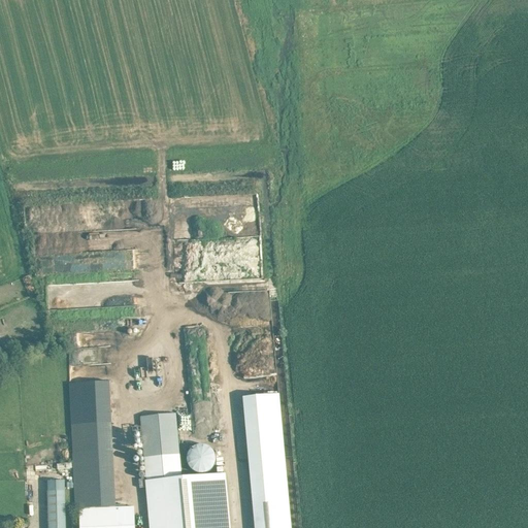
[(37,272),(30,274),(33,286),(40,284),(37,272)]
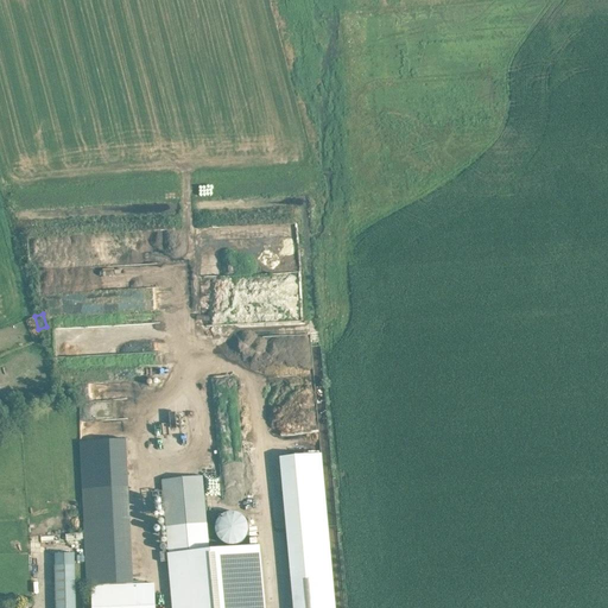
[(134,582),(128,486),(126,439),(80,443),(82,488),(88,588),(90,588),(144,584),(144,581),(134,582)]
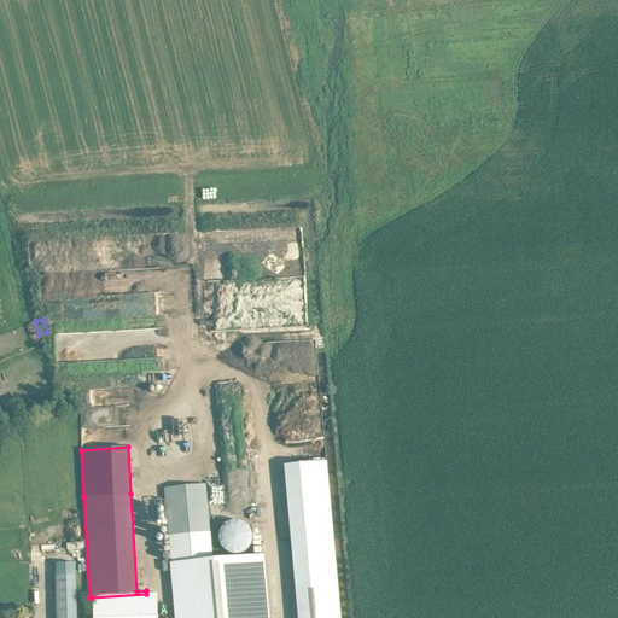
[(340,617),(326,461),(285,465),(298,617),(340,617)]
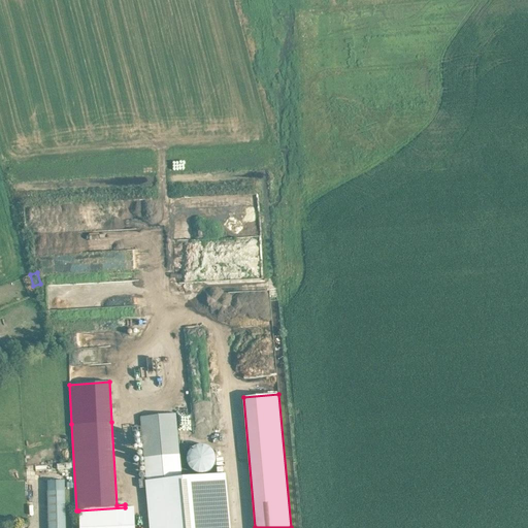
[(147,480),(139,481),(139,489),(147,488),(151,527),(228,527),(224,473),(180,477),(174,414),(141,417),(147,480)]
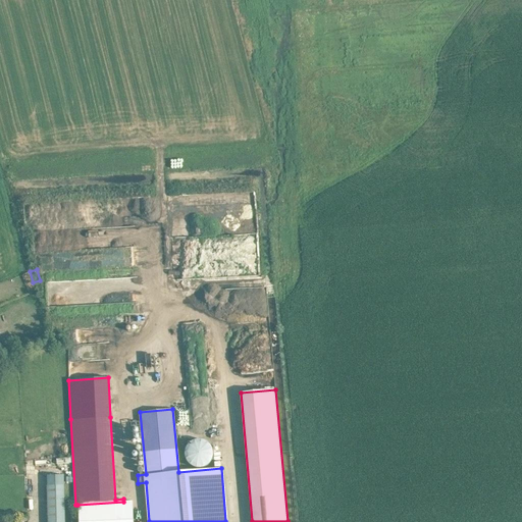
[(218,420),(219,428),(214,428),(214,435),(228,433),(227,419),(218,420)]
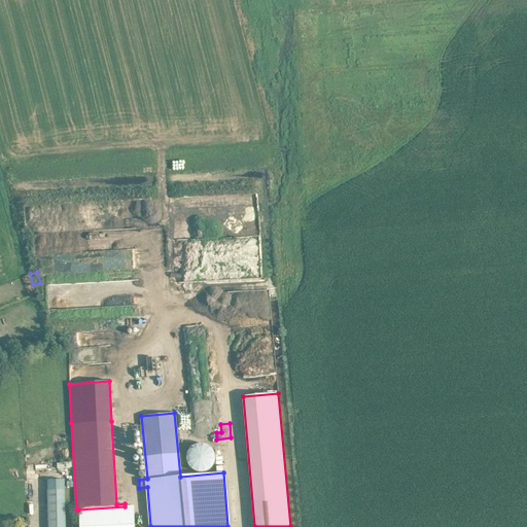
[(215,462),(215,458),(215,454),(213,450),(209,447),(206,445),(201,444),(197,445),(192,447),(189,450),(187,454),(186,458),(187,462),(189,466),(192,469),(197,471),(201,472),(206,471),(209,469),(213,466),(215,462)]
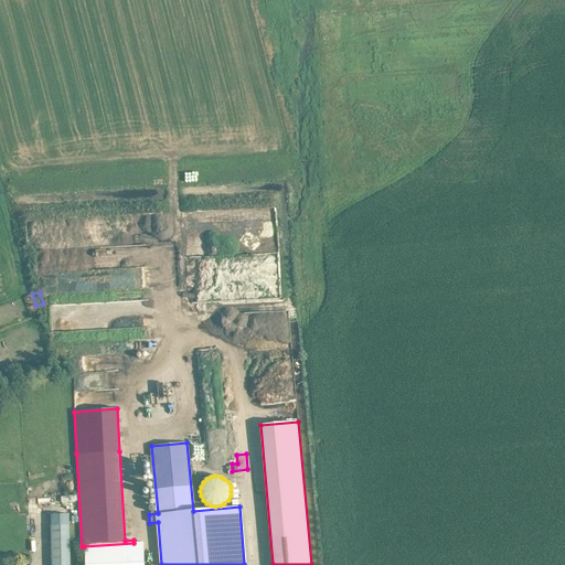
[(52,564),(71,564),(70,525),(51,526),(52,564)]
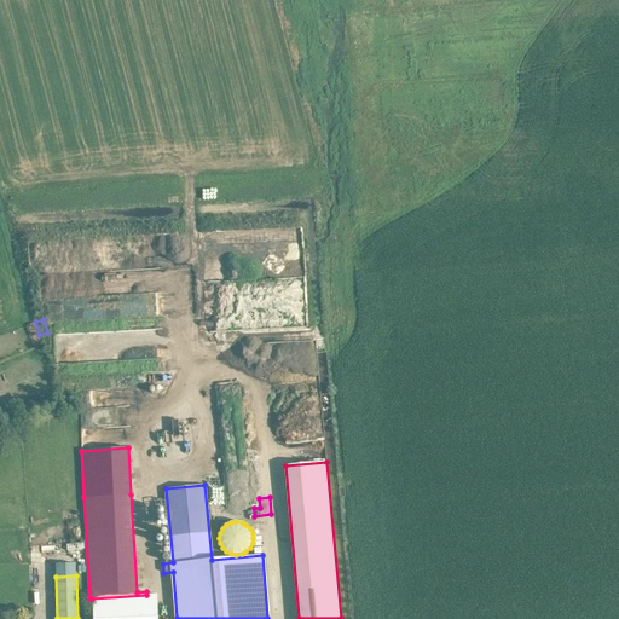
[(146,595),(92,599),(92,618),(158,618),(157,594),(146,595)]
